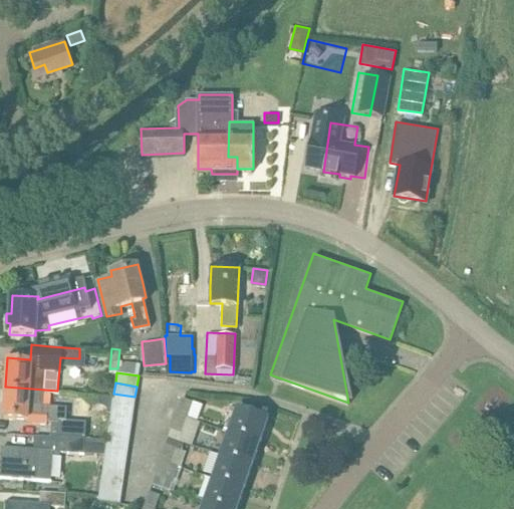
[(50,435),(105,437),(106,437),(107,436),(108,429),(98,428),(99,424),(85,423),(85,420),(65,418),(66,406),(42,404),(44,390),(5,387),(3,416),(26,417),(26,420),(47,422),(47,420),(51,420),(50,435)]
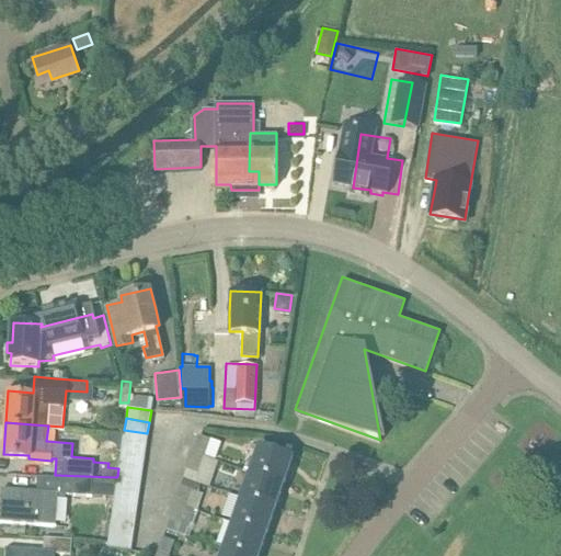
[(122,444),(122,441),(124,431),(102,430),(101,441),(107,440),(111,440),(114,442),(116,444),(122,444)]
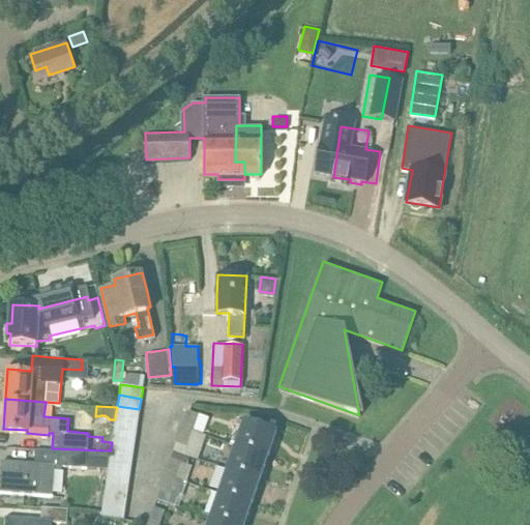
[(117,407),(115,416),(138,420),(139,409),(117,406),(117,407)]
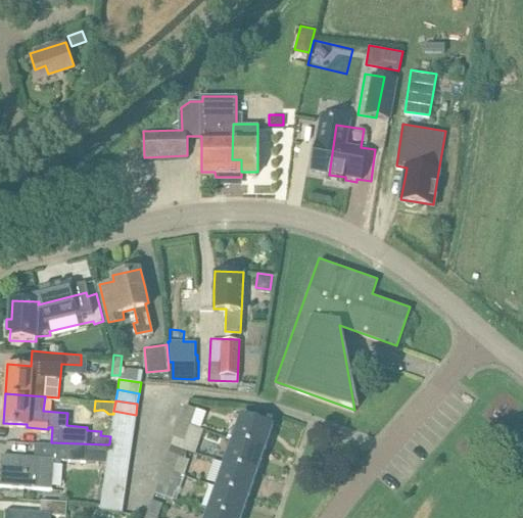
[(179,417),(190,421),(198,424),(203,409),(185,403),(179,417)]
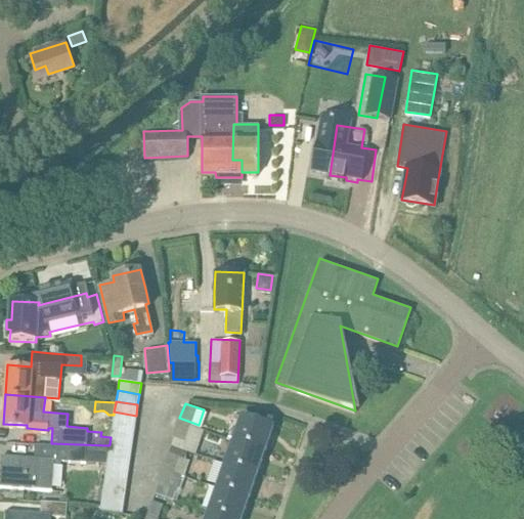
[(114,412),(114,415),(113,423),(134,426),(136,416),(114,412)]
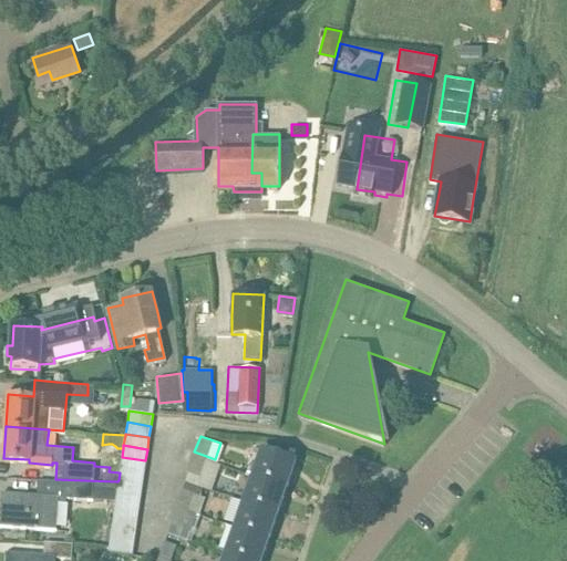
[(296,459),(275,452),(263,447),(254,474),(287,485),(296,459)]
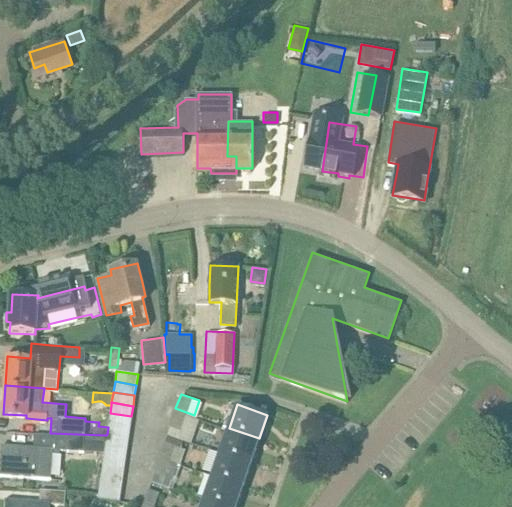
[(175,408),(169,425),(181,429),(186,412),(175,408)]
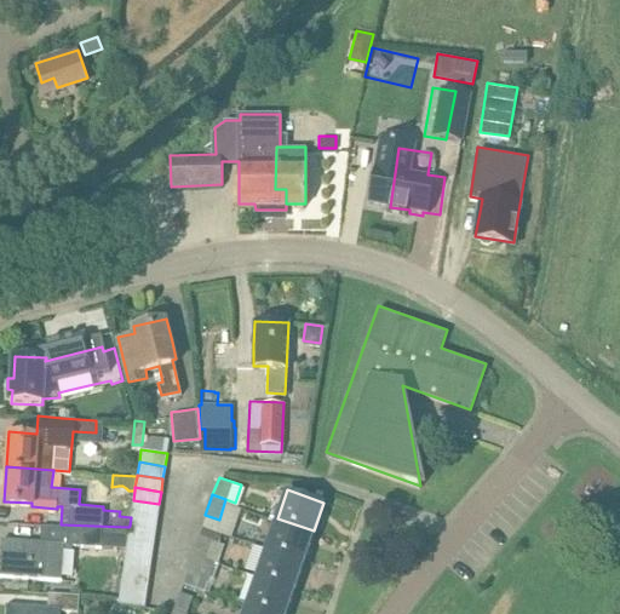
[(131,512),(158,516),(159,504),(133,500),(131,512)]
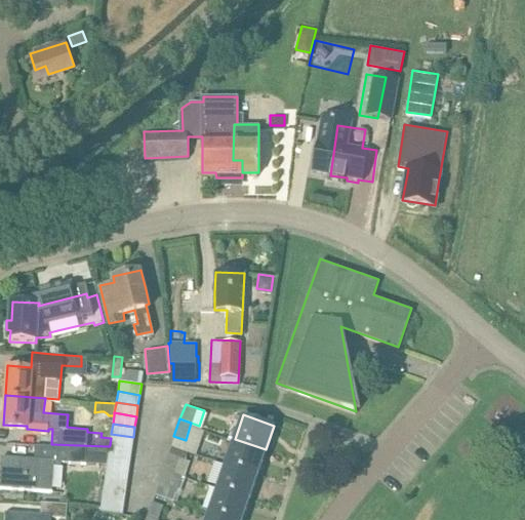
[(111,434),(111,438),(110,445),(131,448),(133,437),(111,434)]
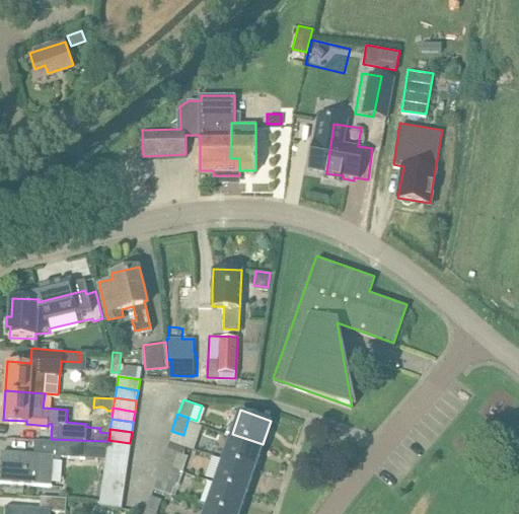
[(254,468),(263,444),(232,434),(223,457),(254,468)]
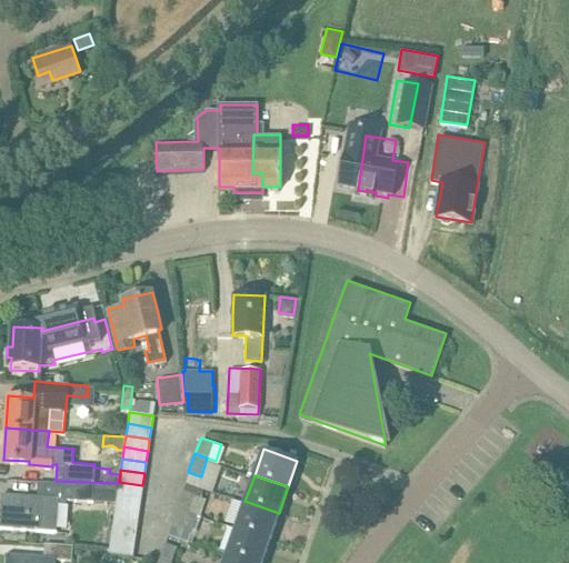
[(117,483),(56,481),(38,480),(37,495),(1,492),(0,510),(0,525),(21,528),(56,530),(58,503),(65,503),(65,498),(92,500),(92,499),(116,500),(117,483)]
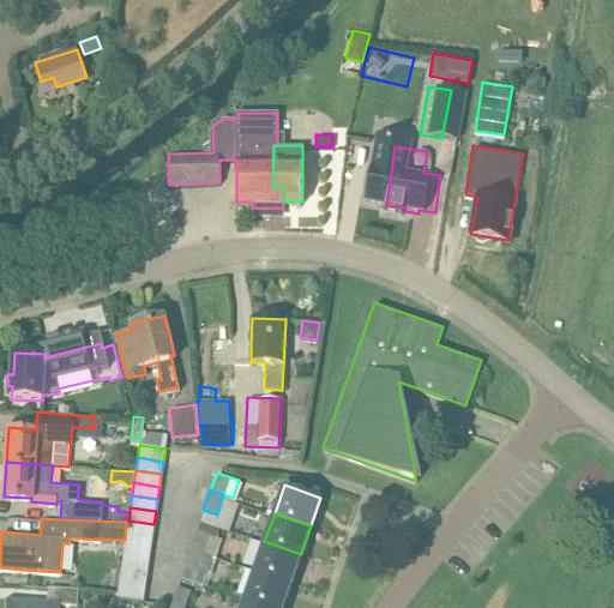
[(128,521),(127,522),(126,533),(151,536),(154,524),(128,521)]
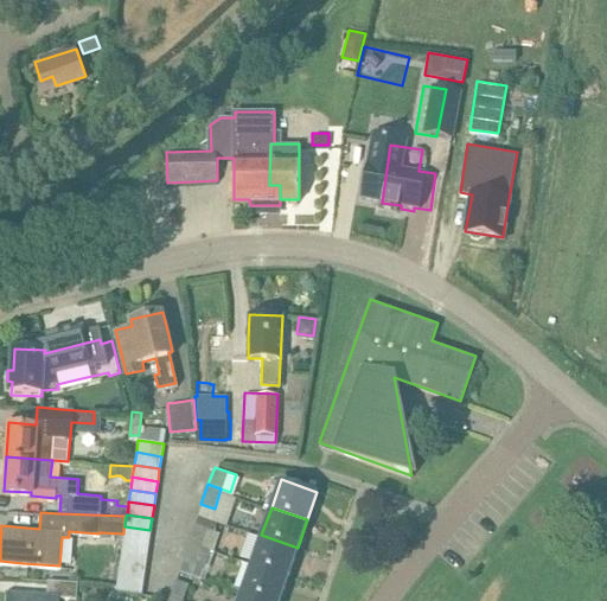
[(216,532),(206,529),(208,526),(195,522),(189,541),(211,547),(216,532)]
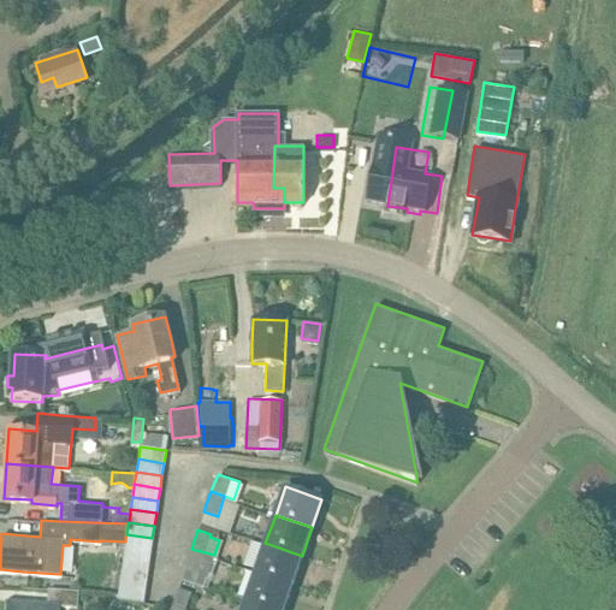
[(150,551),(152,538),(126,534),(124,546),(150,551)]
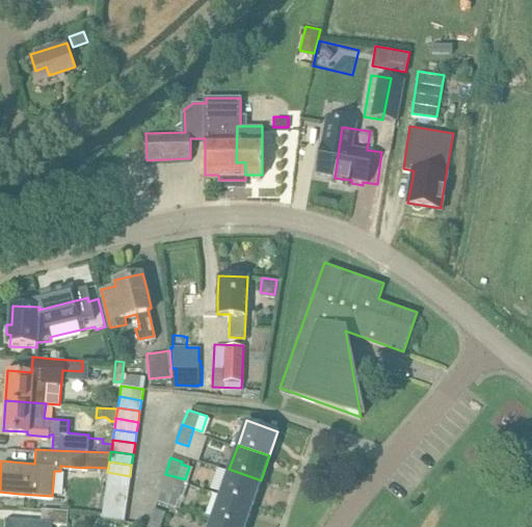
[(253,504),(261,480),(229,469),(220,494),(253,504)]
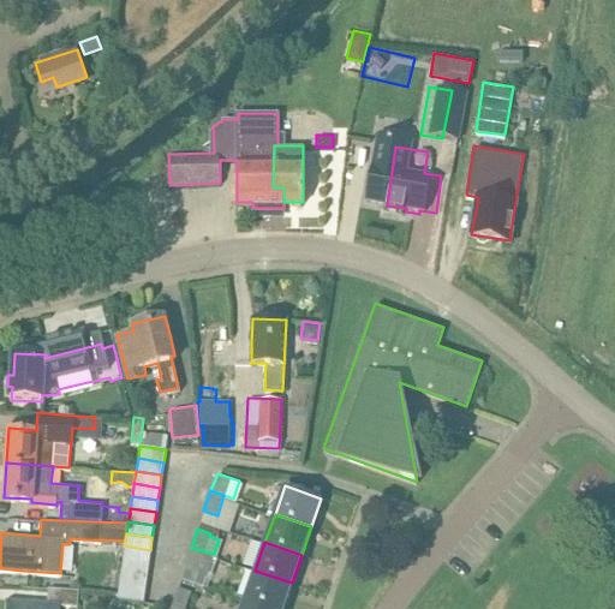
[(124,545),(123,559),(148,562),(150,550),(124,545)]
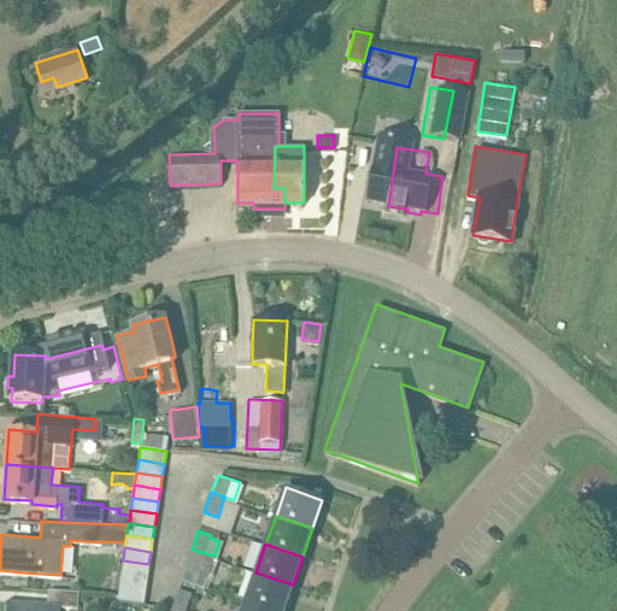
[(215,556),(192,550),(182,577),(204,586),(215,556)]
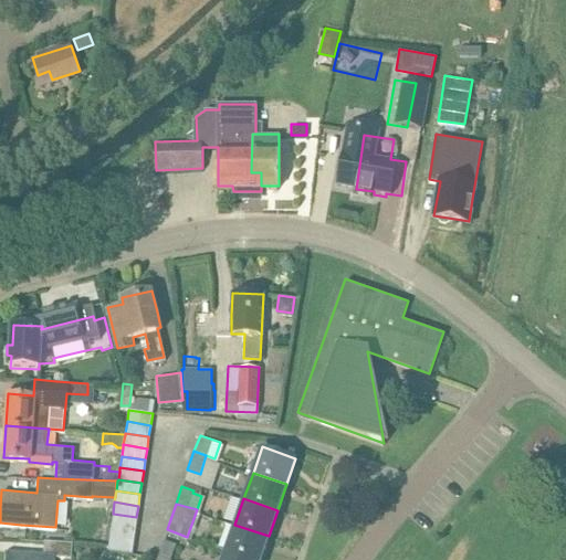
[(135,528),(136,517),(113,514),(111,525),(135,528)]
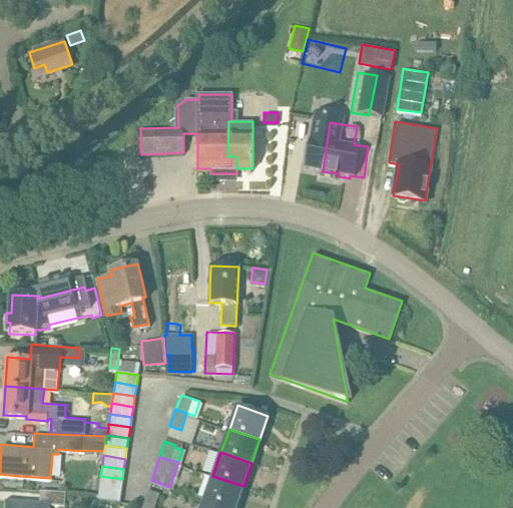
[(100,476),(99,487),(120,490),(122,479),(100,476)]
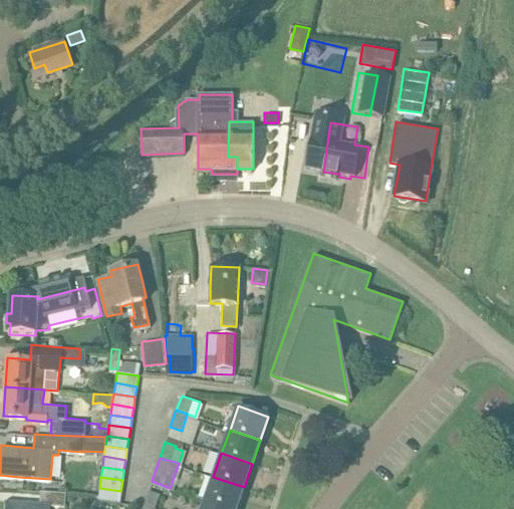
[(213,477),(205,500),(231,508),(236,508),(244,487),(213,477)]
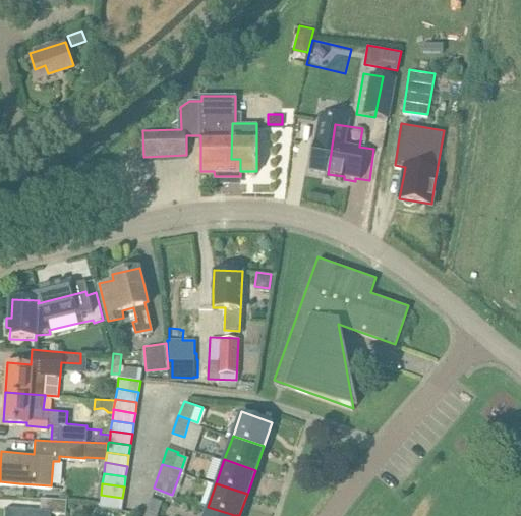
[(120,508),(122,498),(101,495),(99,505),(120,508)]
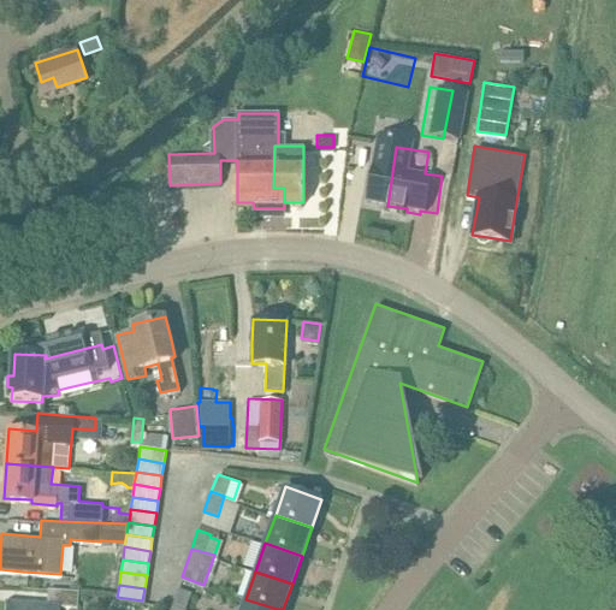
[(172,604),(185,609),(191,591),(178,586),(172,604)]
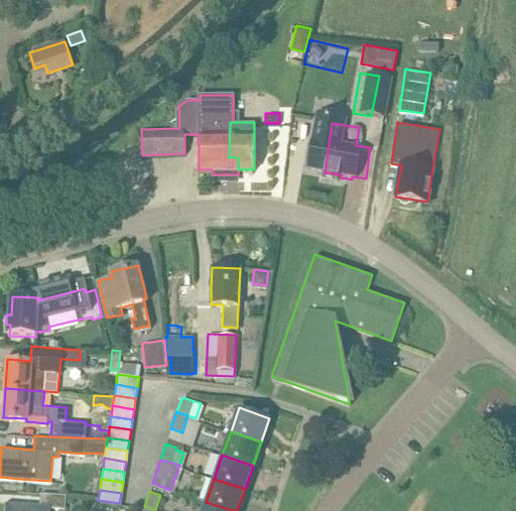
[(4,510),(50,510),(51,506),(66,507),(67,494),(40,492),(40,504),(5,502),(4,510)]
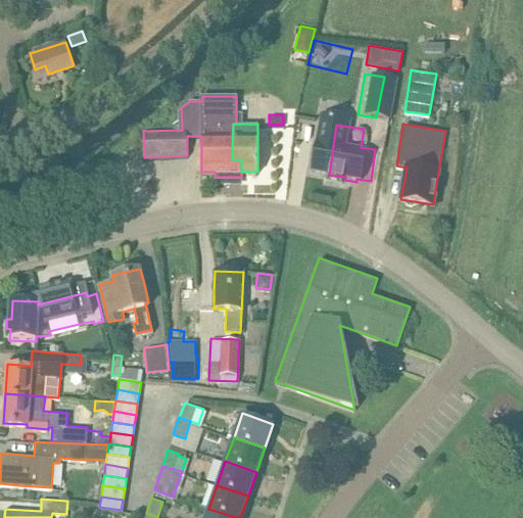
[(235,517),(208,509),(205,517),(235,517)]
